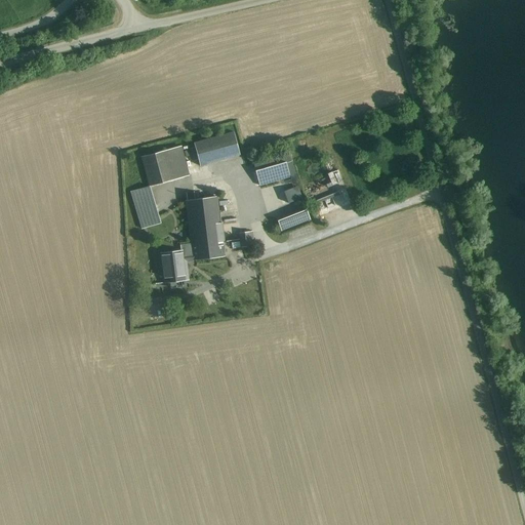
[(234,132),(194,144),(200,166),(240,155),(234,132)]
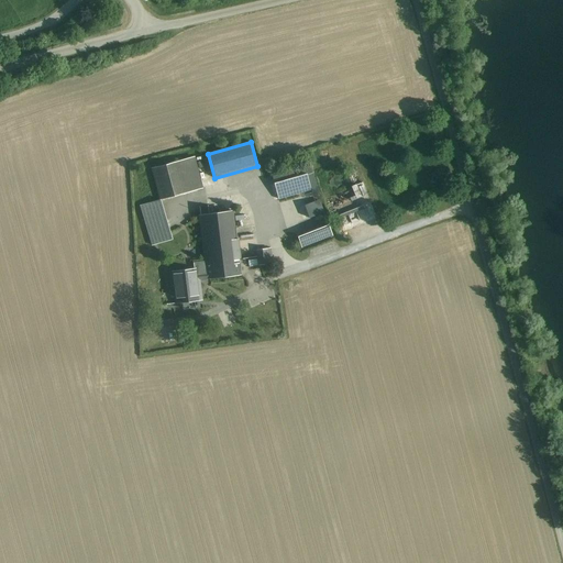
[(194,157),(179,162),(187,192),(202,188),(194,157)]
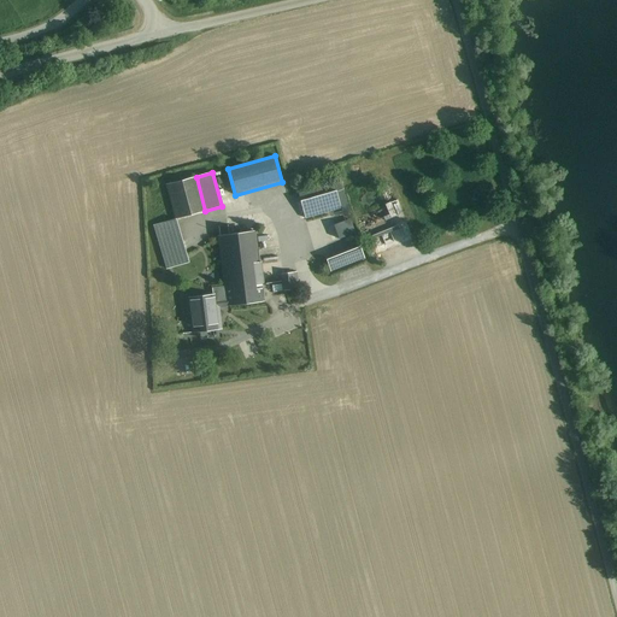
[(197,177),(166,184),(175,219),(176,219),(205,211),(197,177)]
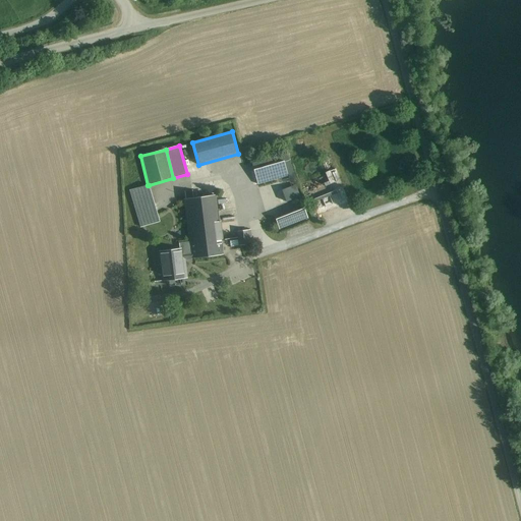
[(284,161),(253,170),(257,185),(288,176),(284,161)]
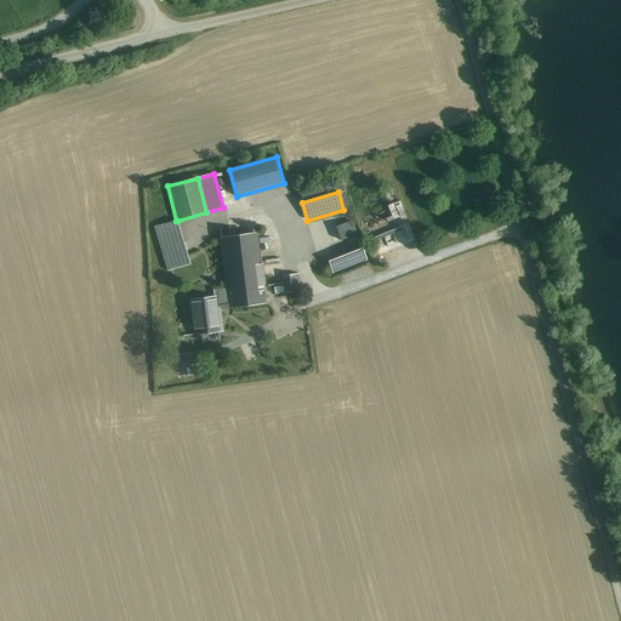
[(408,238),(404,224),(399,226),(397,220),(374,226),(379,240),(396,237),(397,240),(408,238)]
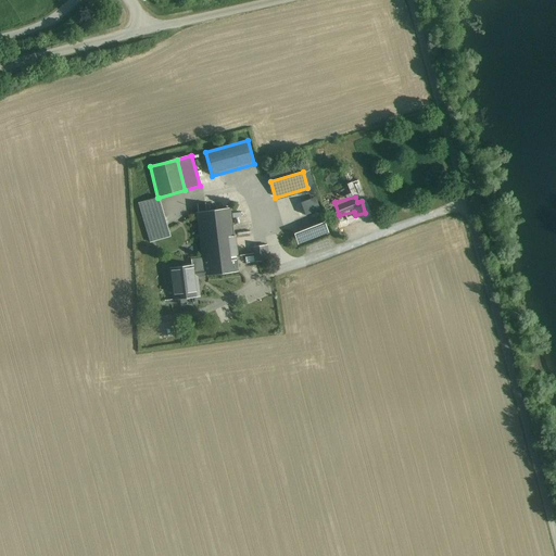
[(158,198),(139,203),(151,242),(169,237),(167,229),(159,198),(158,198)]
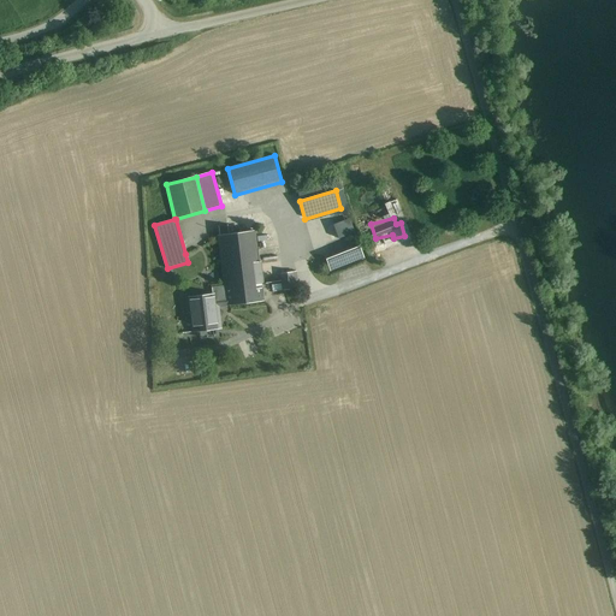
[(350,219),(333,224),(338,238),(355,234),(350,219)]
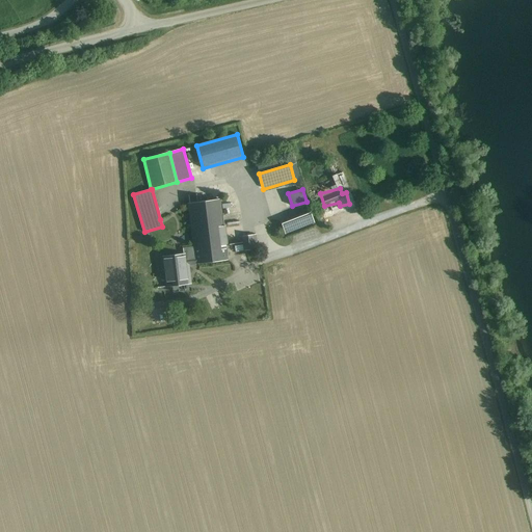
[(220,200),(188,204),(193,248),(194,248),(195,259),(196,264),(228,260),(220,200)]
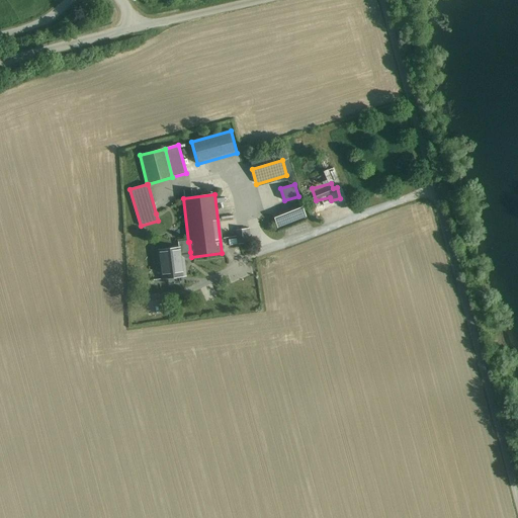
[(307,218),(301,207),(273,218),(277,229),(307,218)]
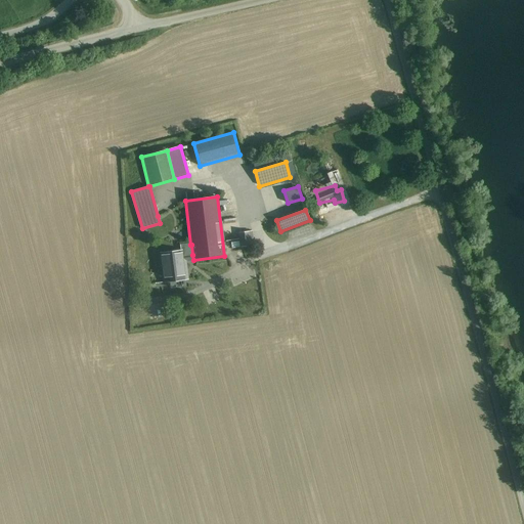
[(252,231),(239,233),(241,247),(254,246),(252,231)]
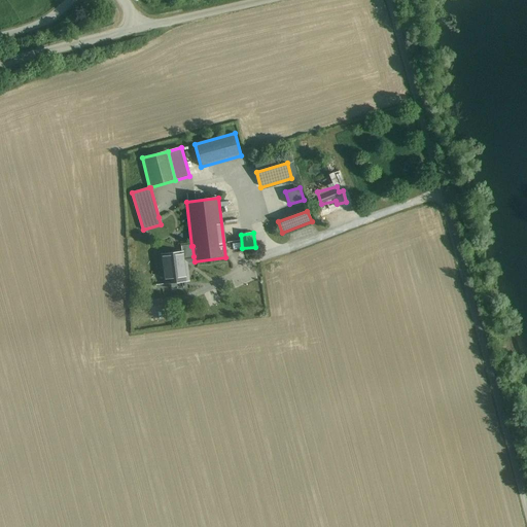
[(182,252),(162,254),(164,272),(165,284),(186,281),(183,258),(194,256),(192,246),(191,246),(181,247),(182,252)]
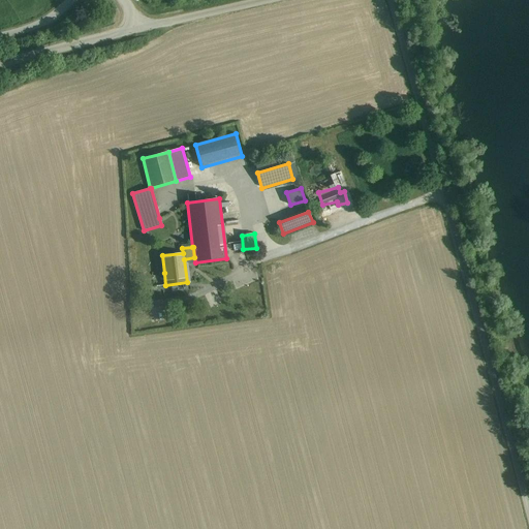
All buildings are outlined.
